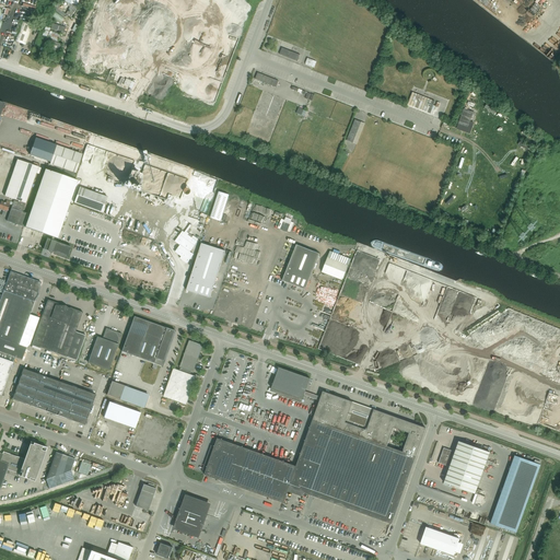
[(515,4),(511,11),(521,18),(525,11),(515,4)]
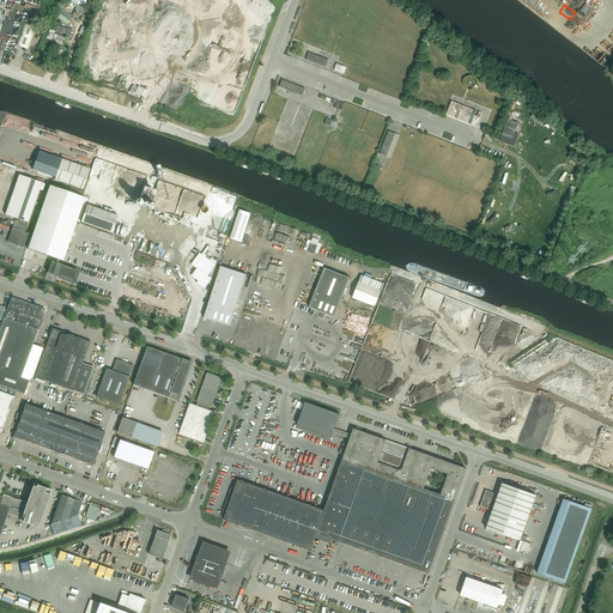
[(70,19),(58,11),(54,16),(66,24),(70,19)]
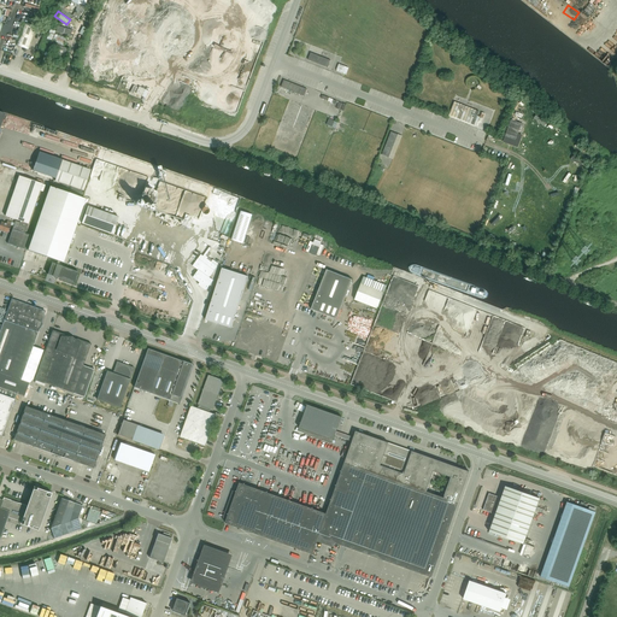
[(24,22),(16,46),(28,51),(36,27),(24,22)]
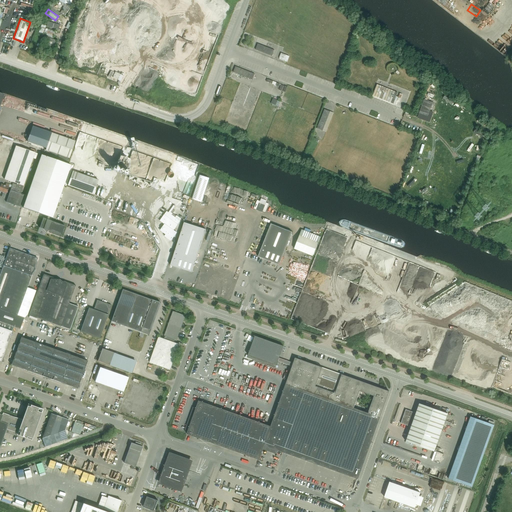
[(52,38),(54,31),(45,28),(43,35),(52,38)]
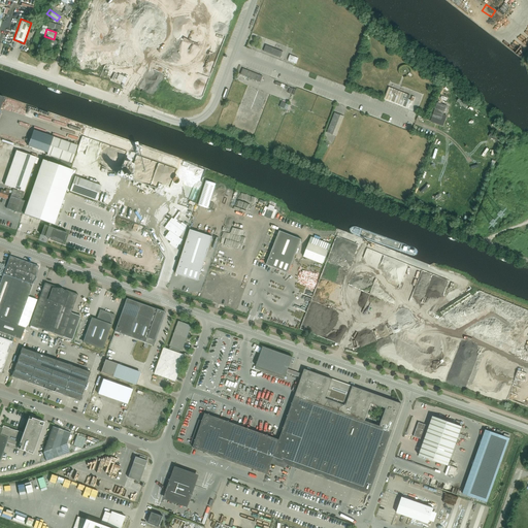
[(56,42),(45,38),(48,48),(54,48),(56,42)]
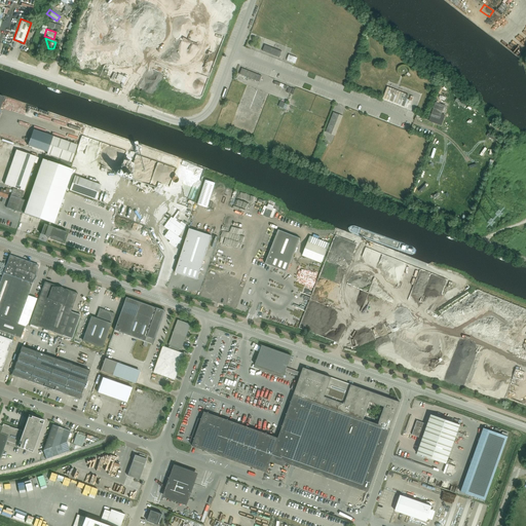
[(279,58),(282,52),(265,45),(263,51),(279,58)]
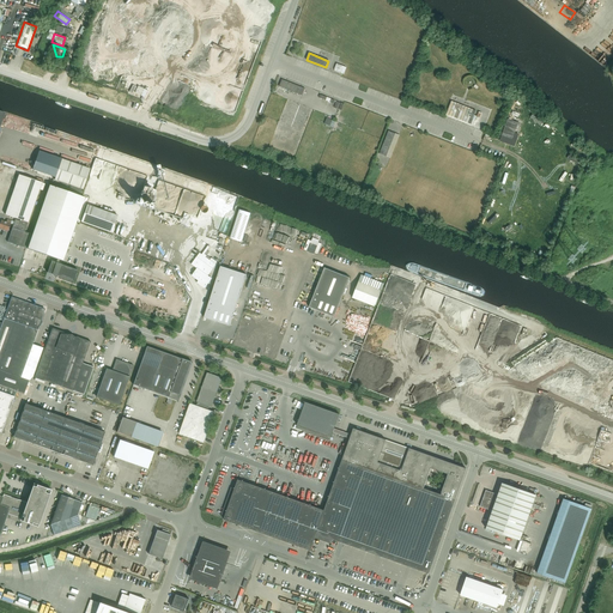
[(338,64),(337,71),(346,73),(349,66),(338,64)]
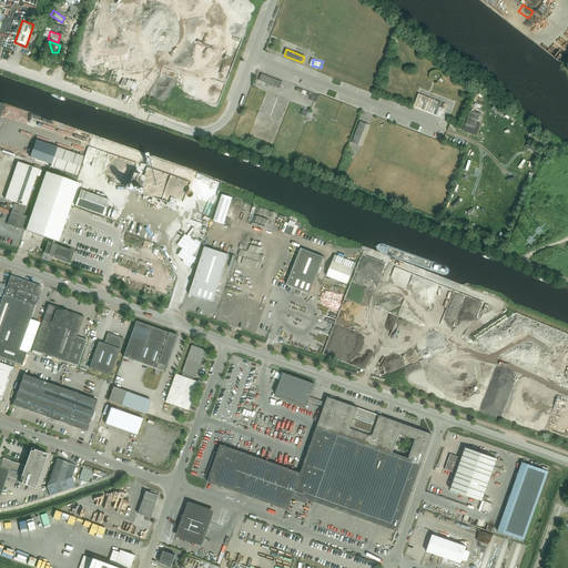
[(281,89),(283,82),(262,73),(259,80),(281,89)]
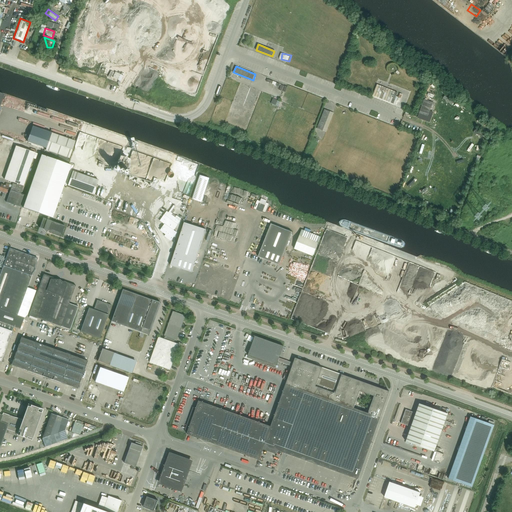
[(377,84),(372,95),(395,104),(397,101),(399,101),(402,94),(400,93),(398,97),(396,96),(397,92),(377,84)]
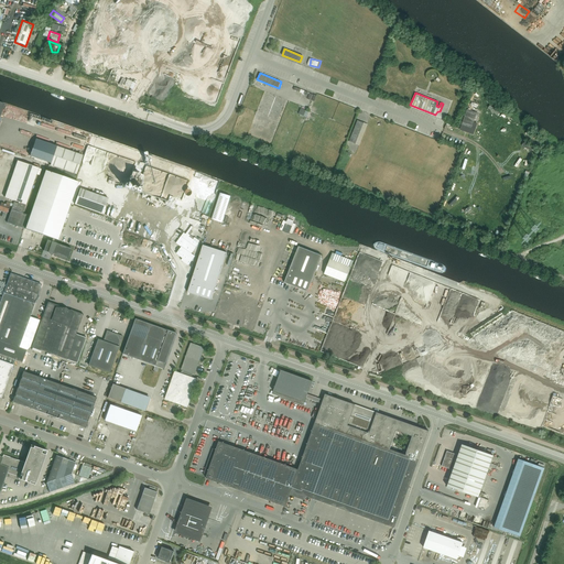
[(467,109),(462,125),(472,129),(477,112),(467,109)]
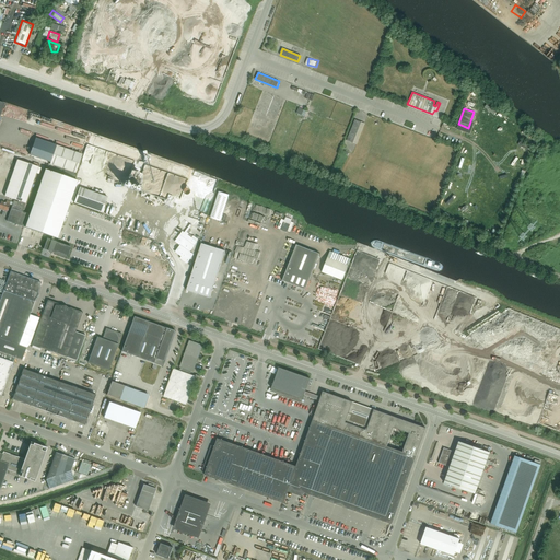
[(357,116),(347,141),(353,143),(362,119),(357,116)]
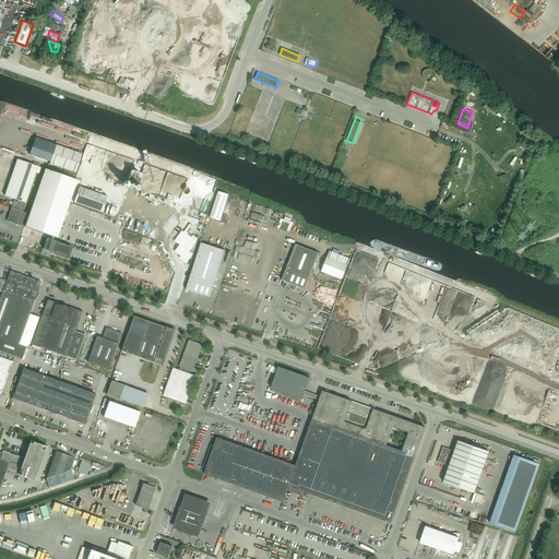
[(56,145),(49,164),(75,173),(82,154),(56,145)]
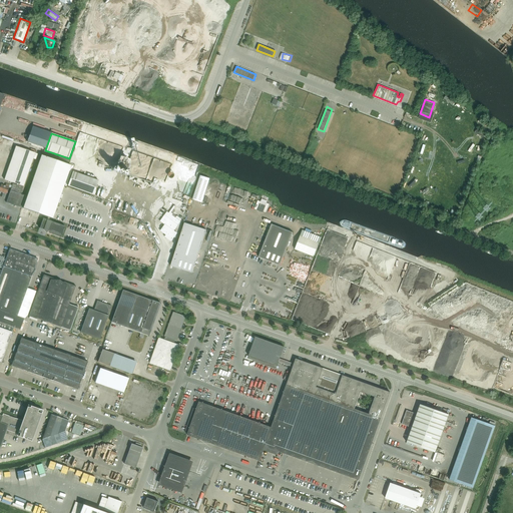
[(16,185),(13,183),(6,202),(22,207),(26,195),(20,194),(35,153),(16,146),(4,179),(17,184),(16,185)]
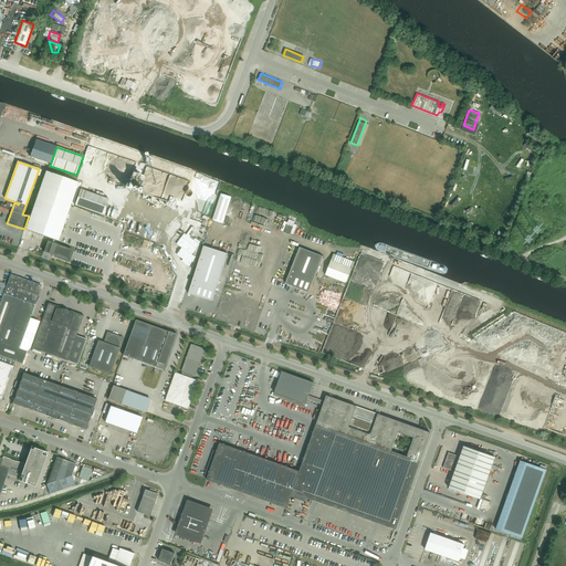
[(45,171),(25,230),(53,239),(54,240),(58,241),(77,182),(45,171)]
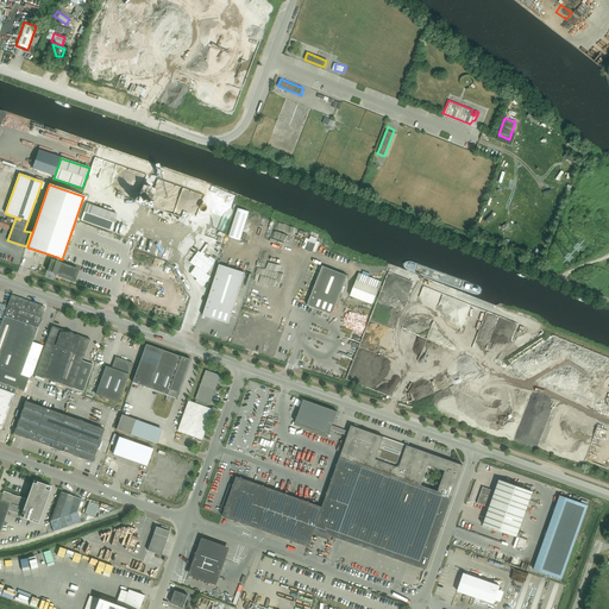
[(200,214),(202,202),(140,203),(154,207),(176,213),(182,213),(183,211),(199,214),(200,214)]
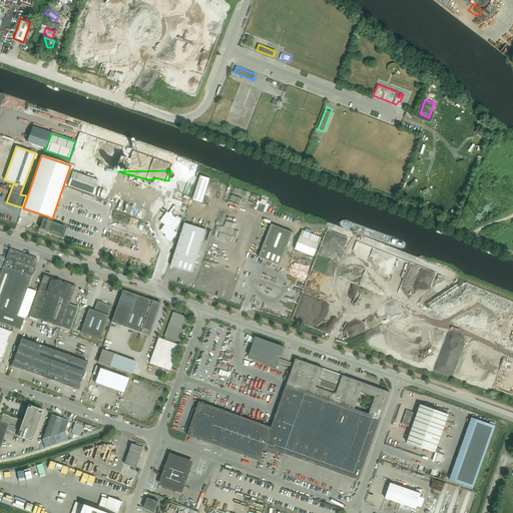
[(93,195),(98,180),(72,171),(67,186),(93,195)]
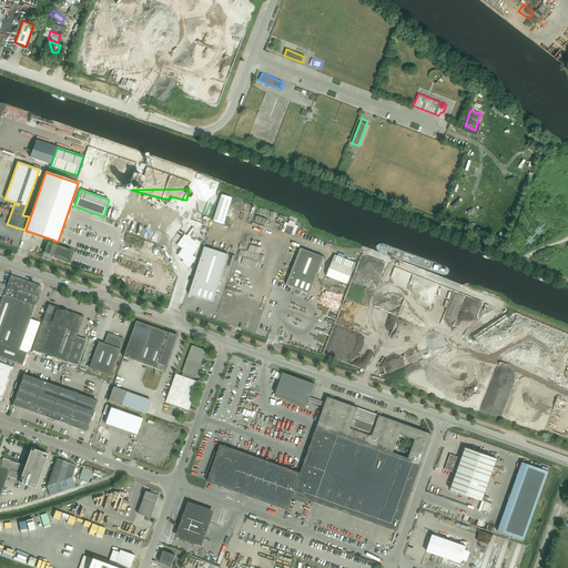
[(222,194),(213,221),(223,224),(232,198),(222,194)]
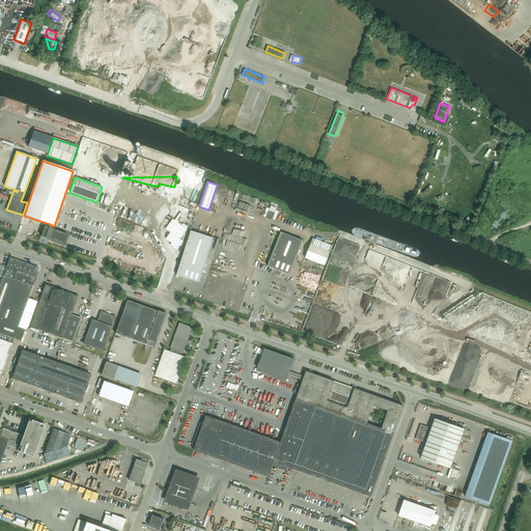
[(0,191),(0,192),(0,197),(6,200),(9,192),(6,190),(5,193),(0,191)]
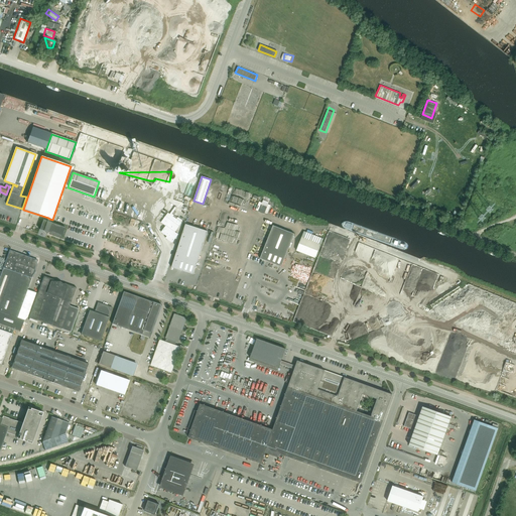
[(165,226),(160,232),(166,237),(165,239),(171,243),(172,243),(178,235),(175,232),(179,227),(179,226),(181,223),(180,223),(182,221),(177,217),(176,219),(172,217),(173,216),(172,214),(176,208),(175,207),(169,214),(168,213),(165,217),(160,223),(165,226)]
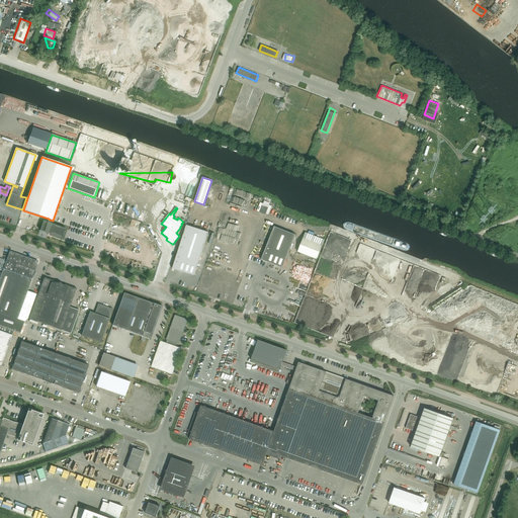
[(48,222),(44,221),(39,231),(45,232),(47,235),(49,233),(63,238),(66,228),(50,223),(50,220),(49,219),(48,222)]
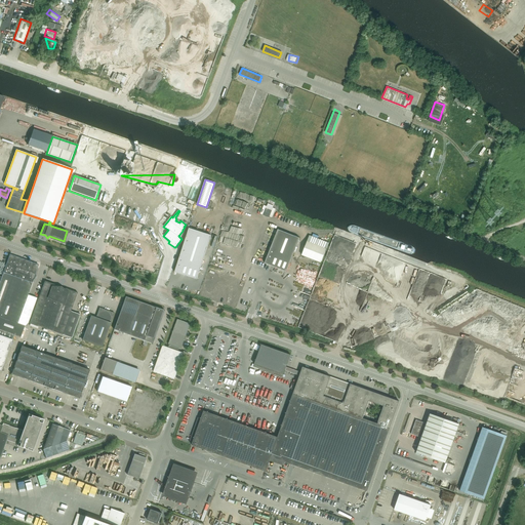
[(189,228),(174,272),(197,280),(211,235),(189,228)]
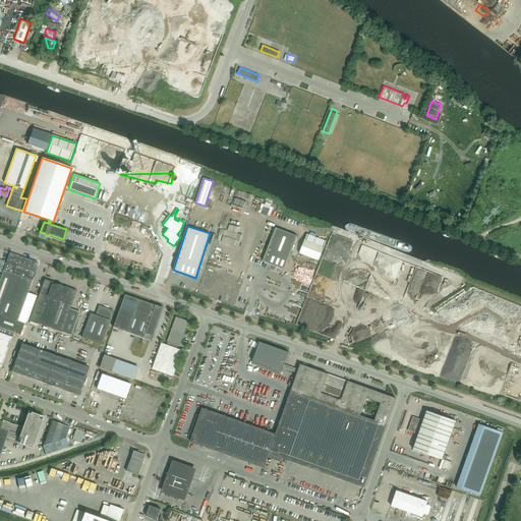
[(276,228),(263,262),(284,270),(297,236),(276,228)]
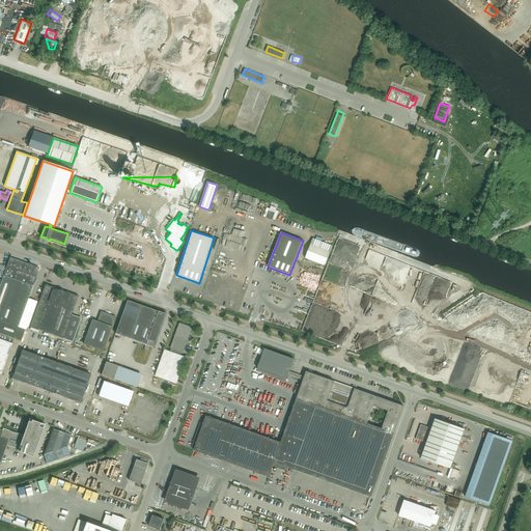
[(333,245),(313,238),(305,258),(325,266),(333,245)]
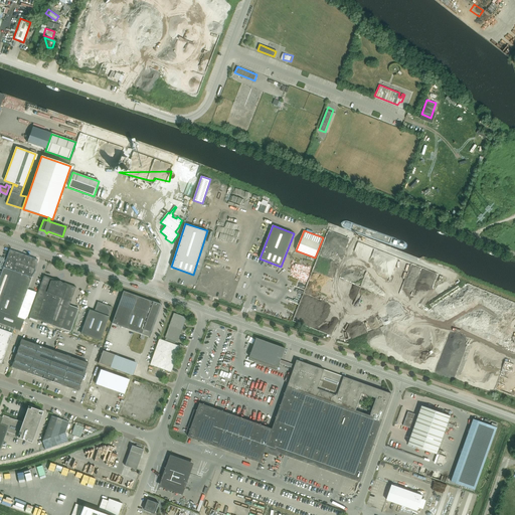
[(0,326),(13,331),(13,329),(20,331),(24,320),(17,317),(34,269),(37,260),(9,249),(6,259),(0,275),(0,326)]
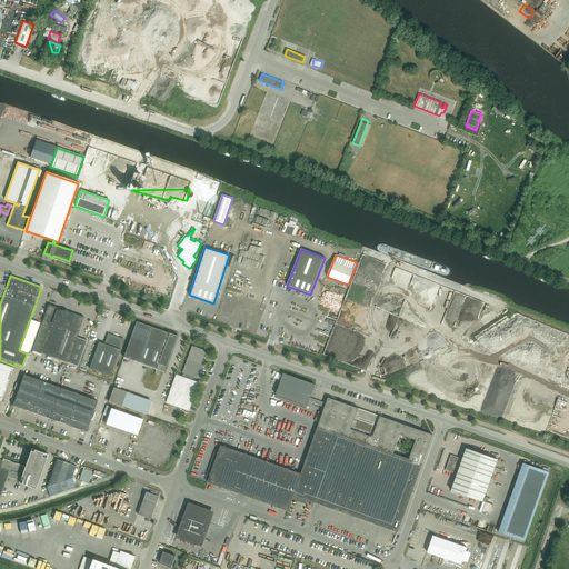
[(371,309),(373,309),(376,298),(376,293),(377,291),(380,291),(379,295),(382,296),(382,293),(383,292),(383,289),(380,287),(380,285),(379,286),(379,290),(376,290),(373,288),(372,293),(371,293),(369,297),(369,298),(367,301),(367,305),(362,303),(371,309)]
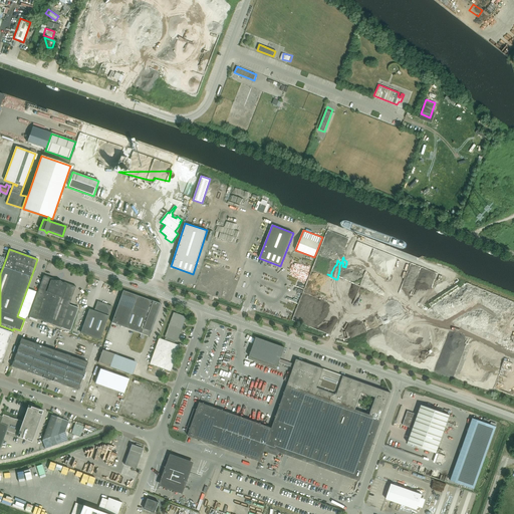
[(75,287),(67,284),(44,275),(29,316),(61,327),(70,330),(78,308),(69,304),(75,287)]
